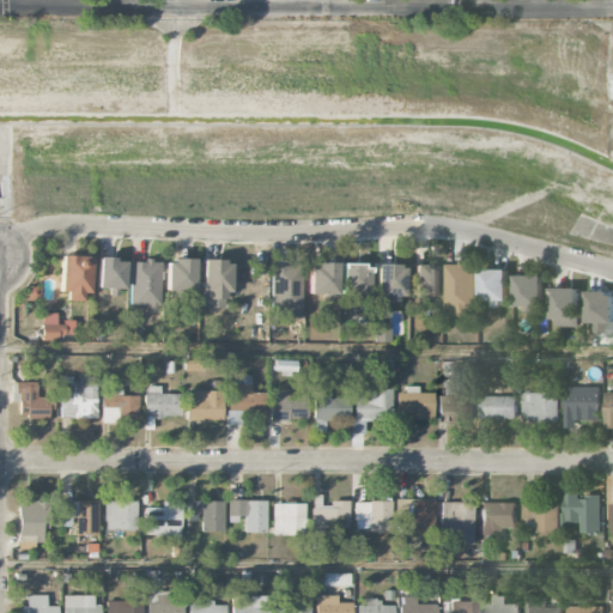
[(91,256),(61,256),(60,292),(67,292),(67,301),(83,302),(83,293),(90,293),(91,256)]
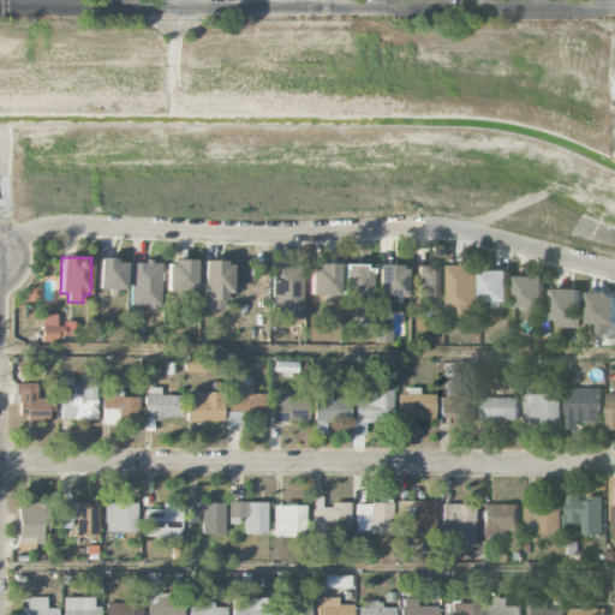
[(97,288),(125,290),(126,261),(99,260),(97,288)]
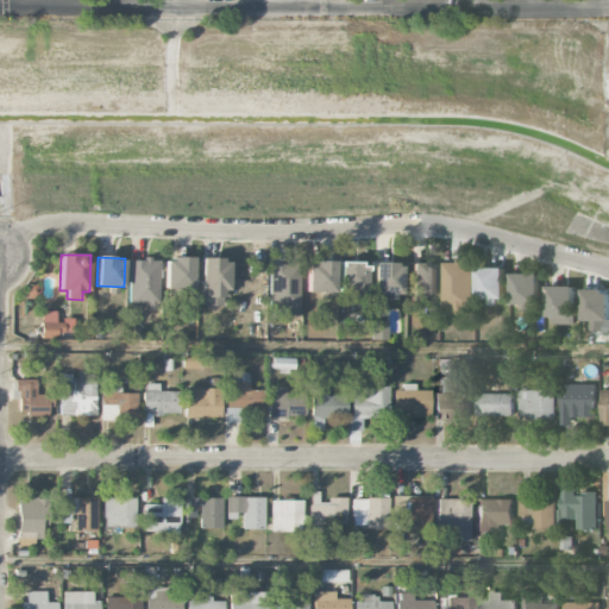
[(193,258),(165,258),(165,289),(193,289),(193,258)]
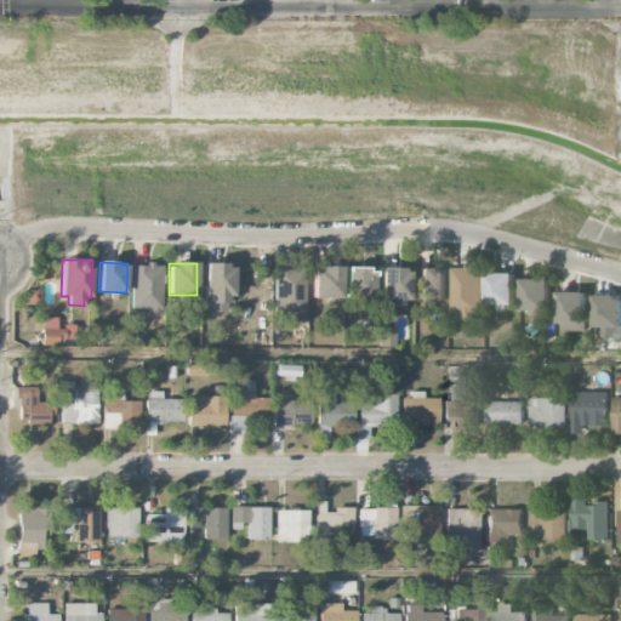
[(232,265),(206,263),(205,312),(232,312),(232,265)]
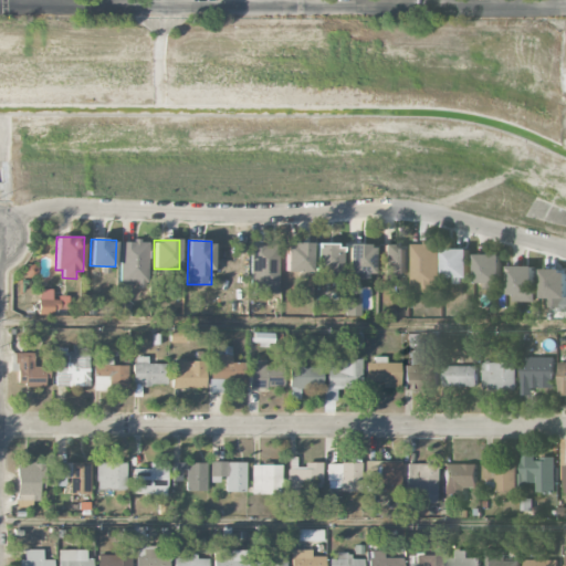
[(121,241),(121,284),(147,284),(148,241),(121,241)]
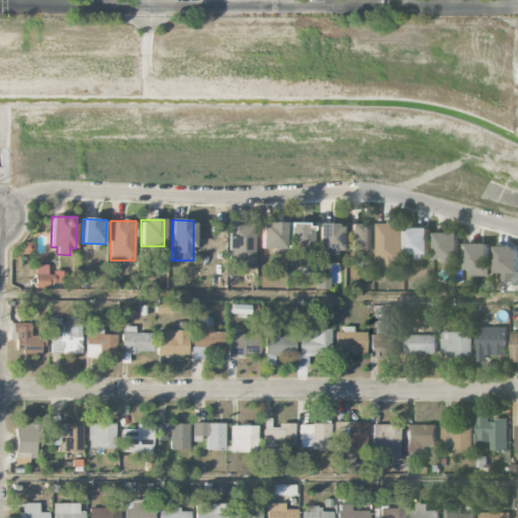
[(376,261),(384,261),(383,267),(402,267),(403,222),(377,222),(376,261)]
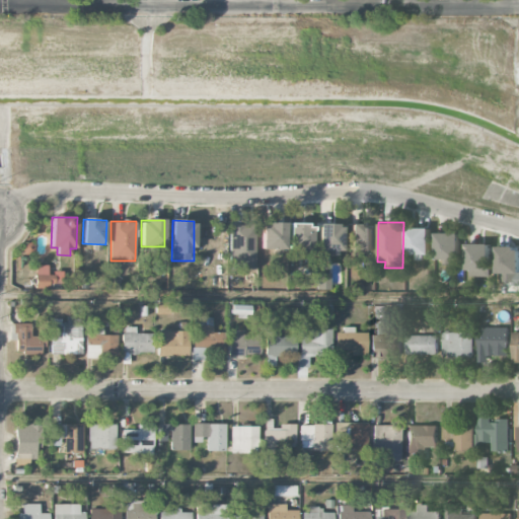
[(286,224),(262,223),(262,248),(285,249),(286,224)]
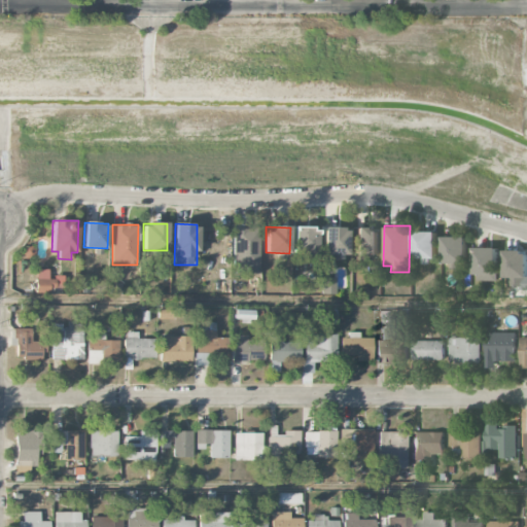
[(294,227),(294,254),(317,254),(317,229),(294,227)]
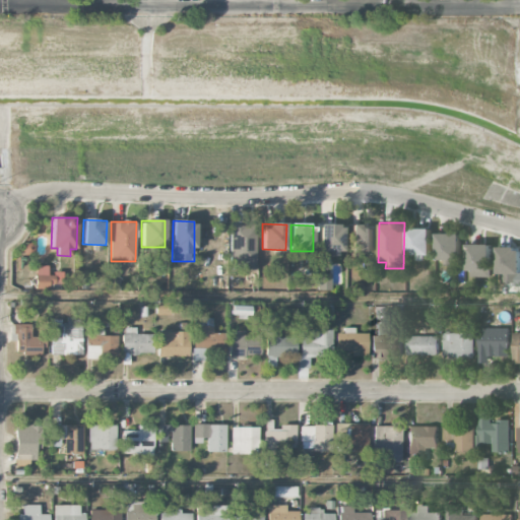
[(319,251),(327,251),(327,253),(342,254),(342,224),(319,224),(319,251)]
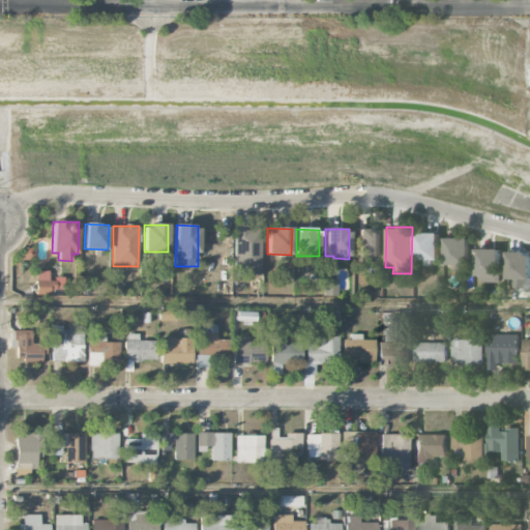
[(358,229),(357,256),(381,257),(382,230),(358,229)]
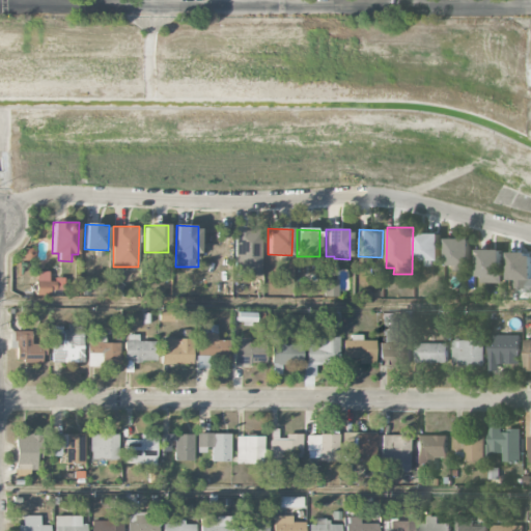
[(260,268),(260,230),(234,230),(234,269),(260,268)]
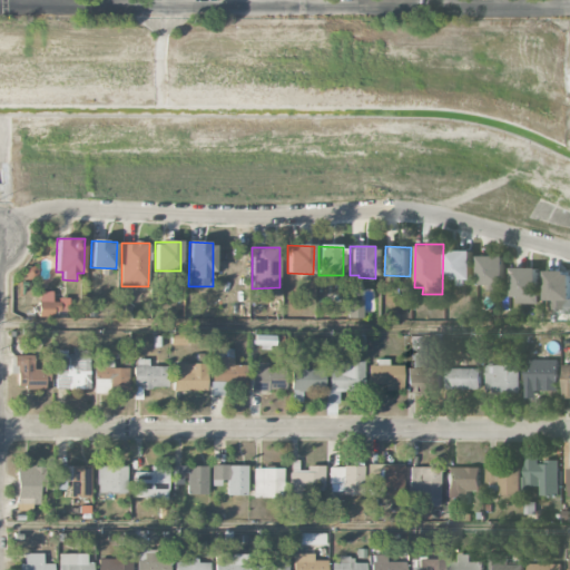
[(448,283),(465,283),(465,279),(473,279),(473,251),(448,251),(448,283)]
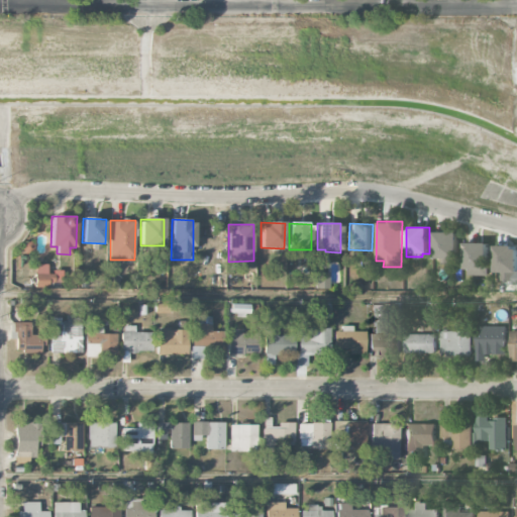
[(458,232),(436,232),(435,257),(457,259),(458,232)]
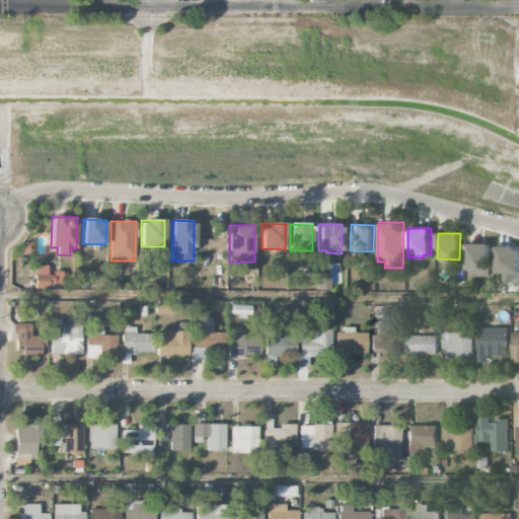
[(467,276),(491,276),(492,243),(468,243),(467,276)]
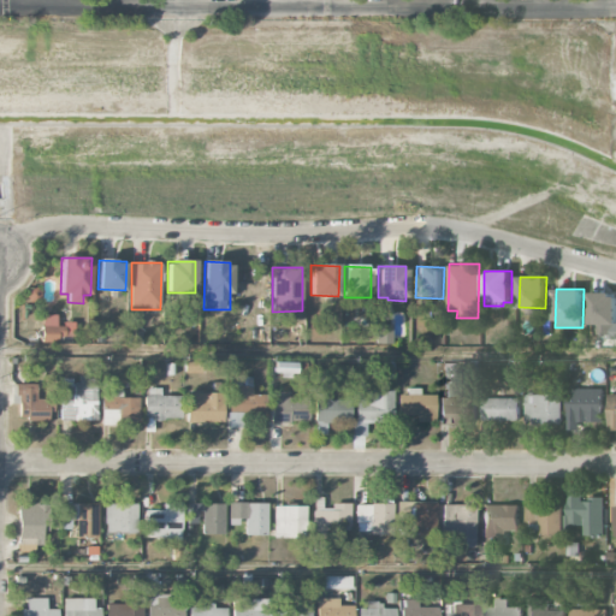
[(615,292),(592,294),(592,335),(615,333),(615,292)]
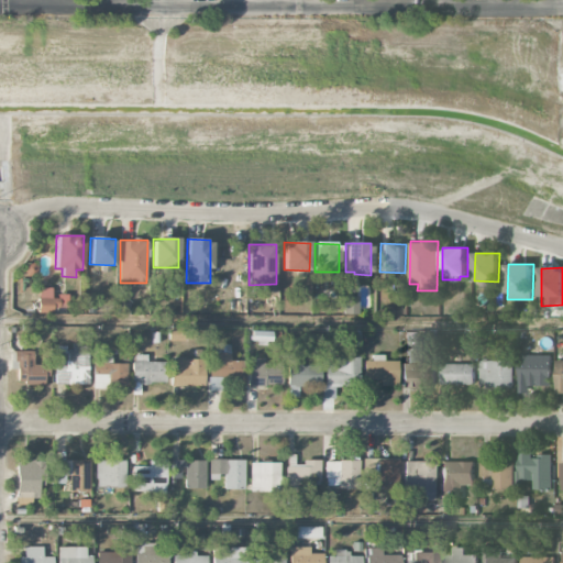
[(52,287),(37,288),(39,313),(57,313),(57,308),(67,308),(67,296),(53,296),(52,287)]
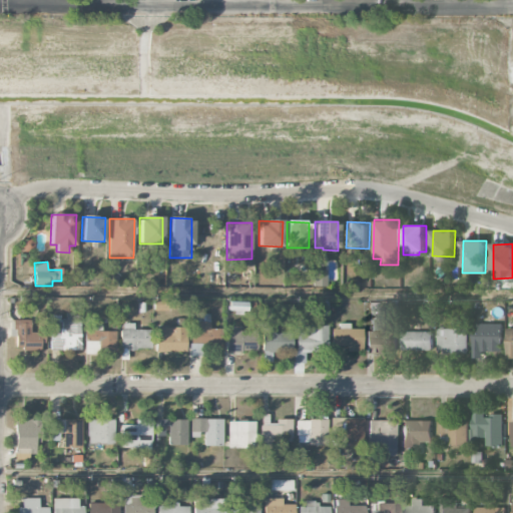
[(327,271),(313,270),(313,287),(327,287),(327,271)]
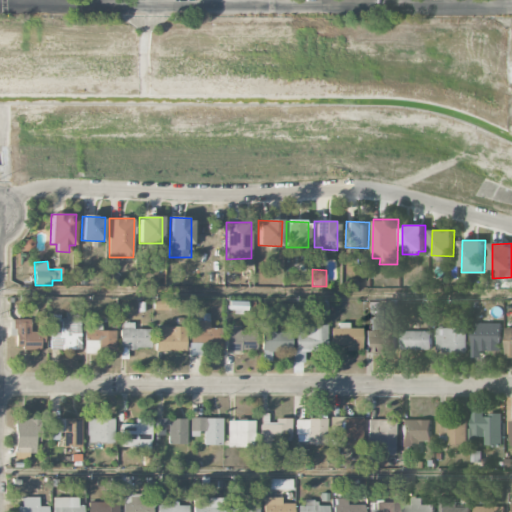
[(167,310),(167,298),(153,298),(153,310),(167,310)]
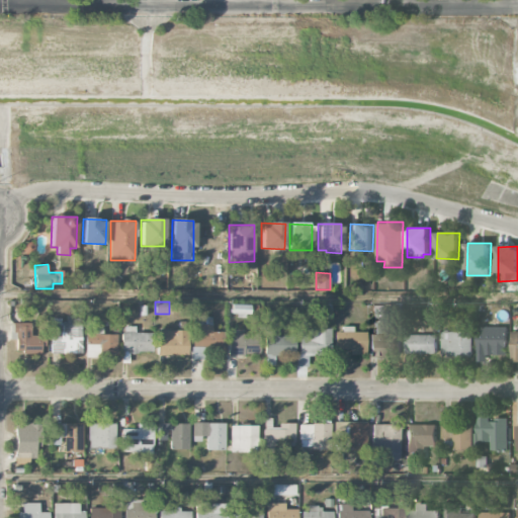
[(81,353),(81,317),(64,317),(64,318),(51,319),(51,354),(81,353)]
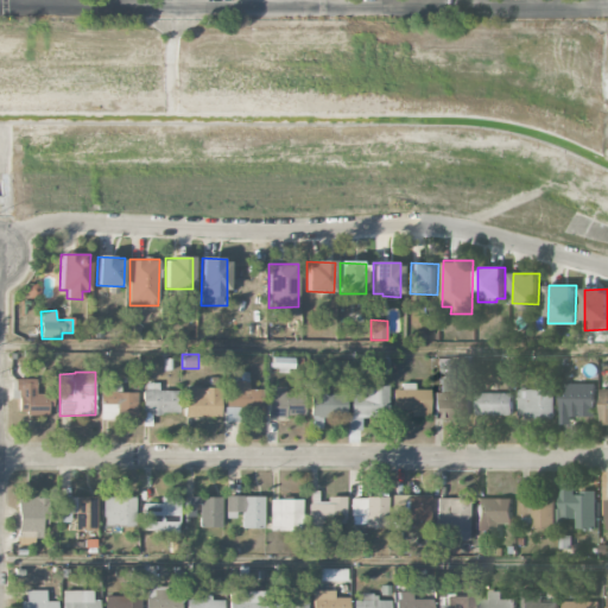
[(263,413),(263,390),(248,390),(247,372),(225,373),(226,422),(239,422),(239,415),(263,413)]
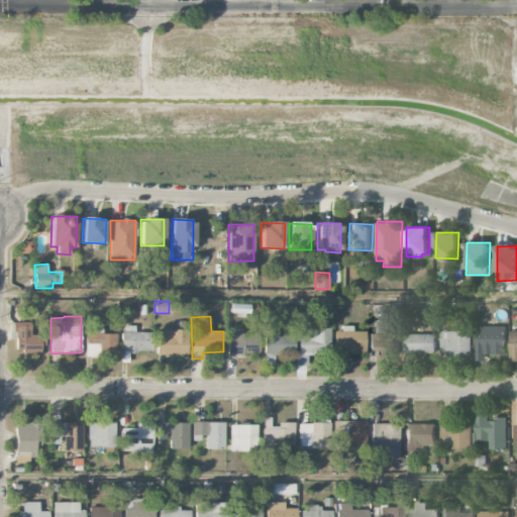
[(30,322),(14,322),(15,353),(46,352),(45,334),(30,335),(30,322)]
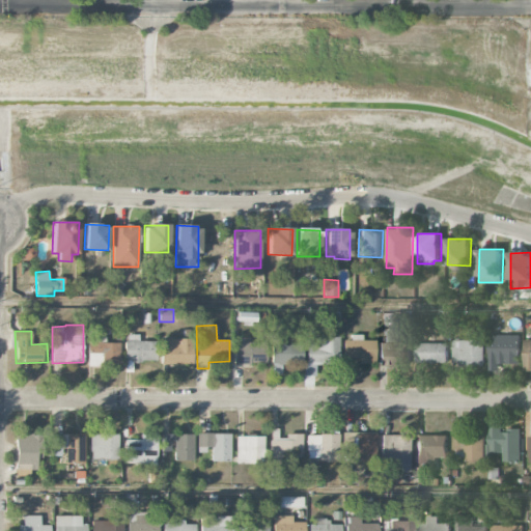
[(379,365),(411,365),(412,342),(399,342),(399,331),(385,331),(384,342),(380,342),(379,365)]
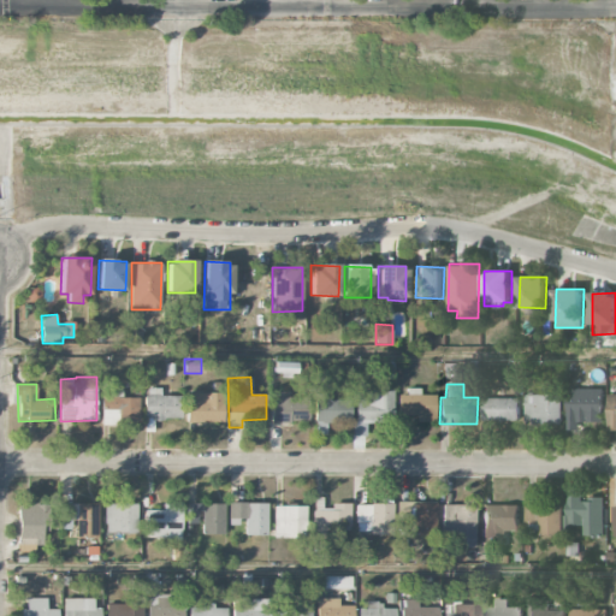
[(101,425),(119,426),(119,420),(138,421),(140,398),(122,398),(122,388),(102,388),(101,425)]
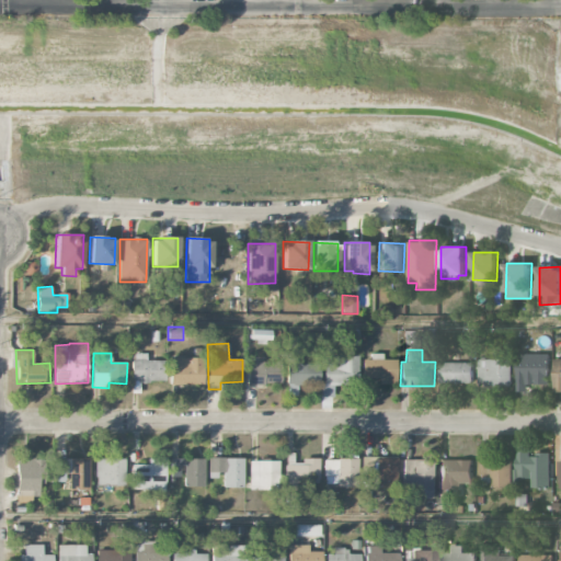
[(164,361),(146,361),(146,354),(132,353),(132,392),(139,392),(139,382),(164,382),(164,361)]
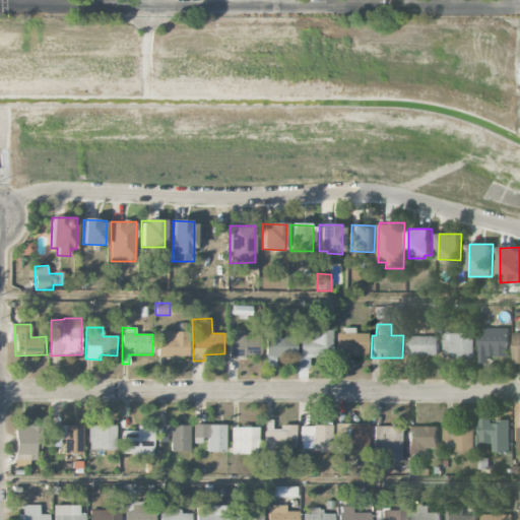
[(367,355),(368,333),(354,333),(354,328),(343,327),(343,333),(336,333),(336,350),(351,350),(351,355),(367,355)]
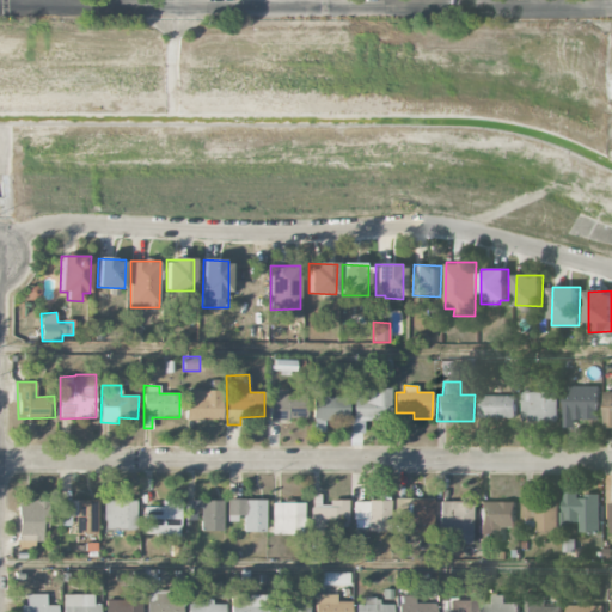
[(564,427),(576,427),(577,420),(599,420),(600,386),(564,385),(564,427)]
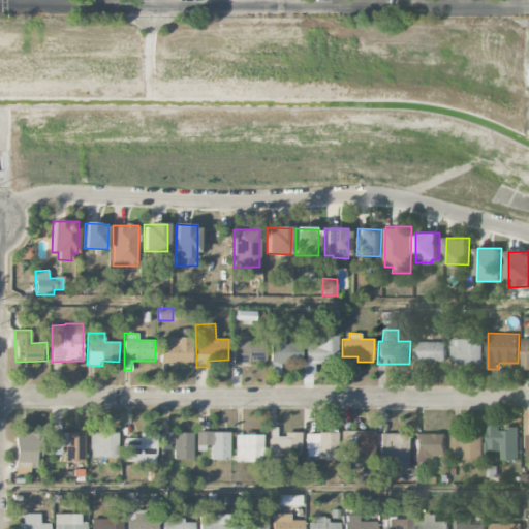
[(337,336),(304,337),(305,363),(338,363),(337,336)]
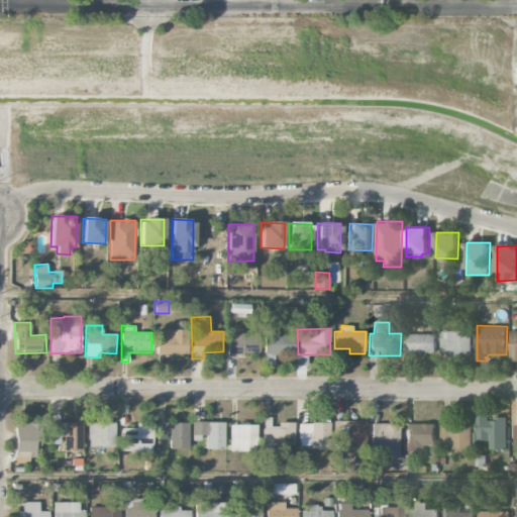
[(188,329),(157,330),(157,354),(188,354),(188,329)]
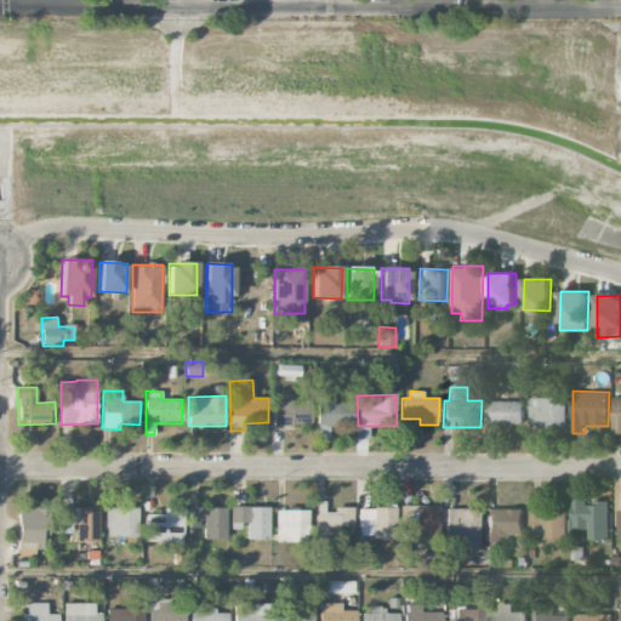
[(565,427),(567,398),(530,397),(529,427),(565,427)]
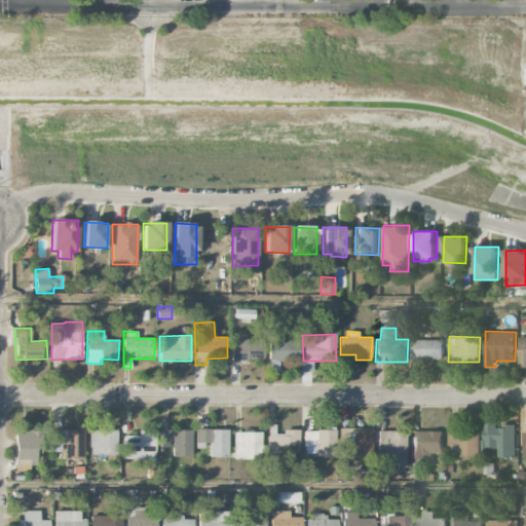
[(262,339),(231,339),(231,361),(262,361),(262,339)]
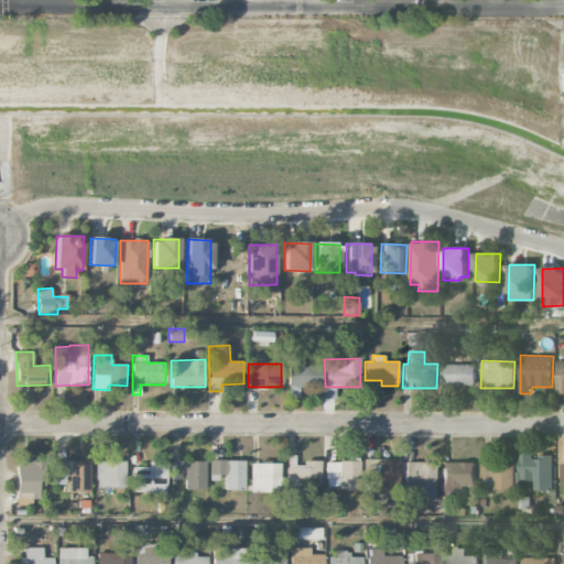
[(475,364),(441,365),(442,386),(476,384),(475,364)]
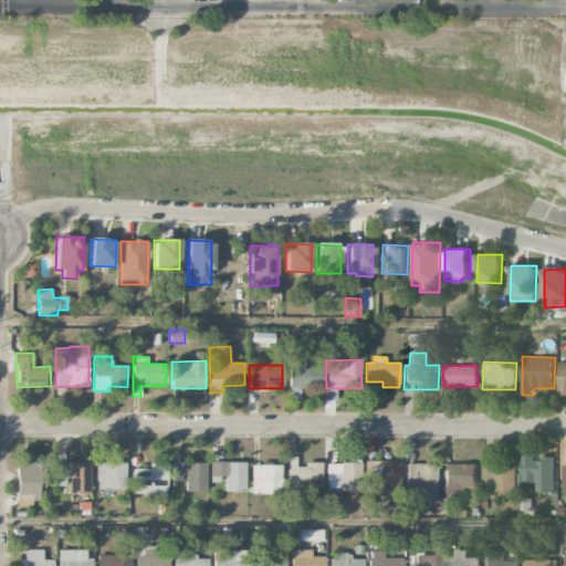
[(287,367),(289,399),(299,399),(299,388),(321,388),(321,366),(287,367)]
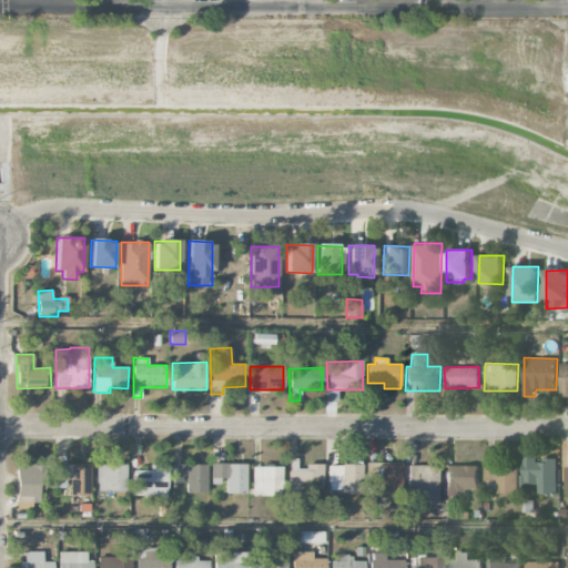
[(558,494),(558,458),(537,459),(537,447),(523,447),(524,485),(538,485),(539,494),(558,494)]
